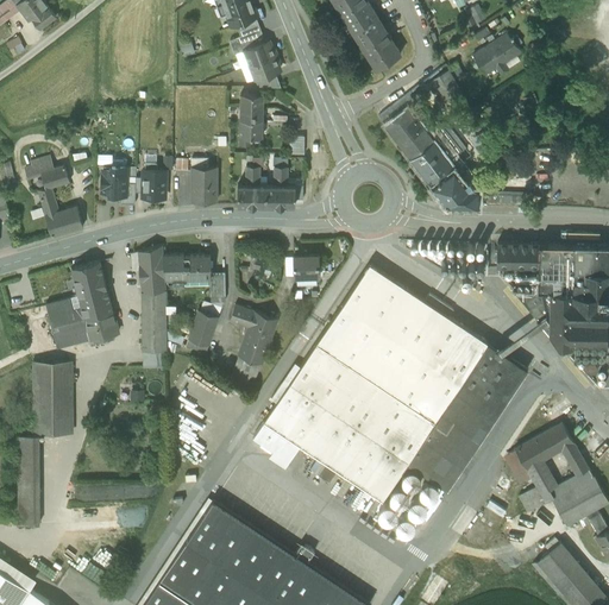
[(11,0),(0,7),(0,13),(7,23),(20,13),(17,8),(17,7),(11,0)]
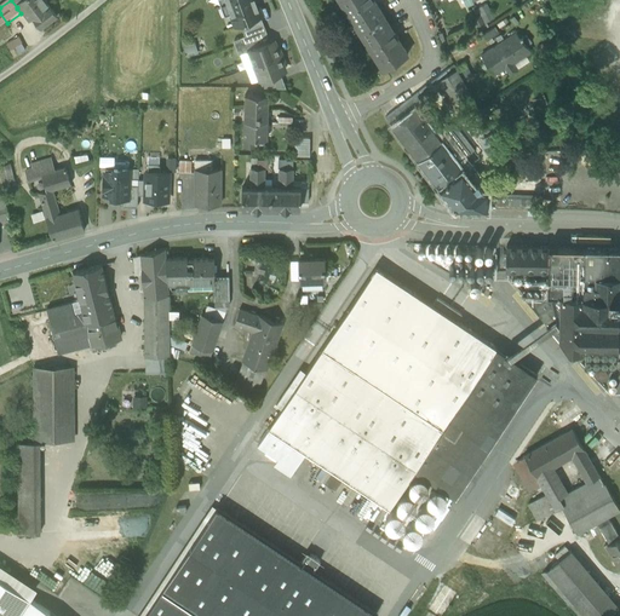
[(57,21),(41,0),(11,0),(17,7),(17,9),(21,13),(29,24),(33,22),(41,33),(57,21)]
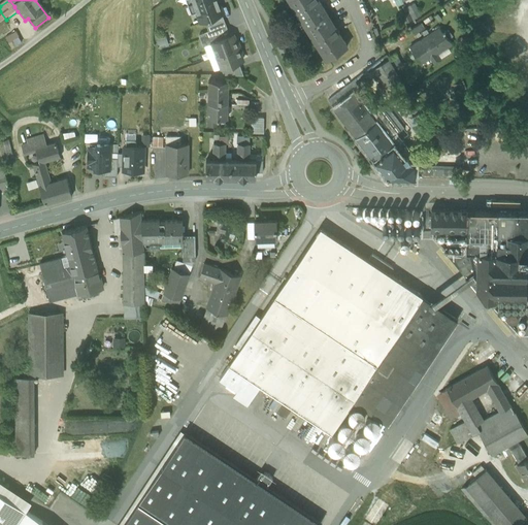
[(219,0),(189,0),(199,23),(224,13),(219,0)]
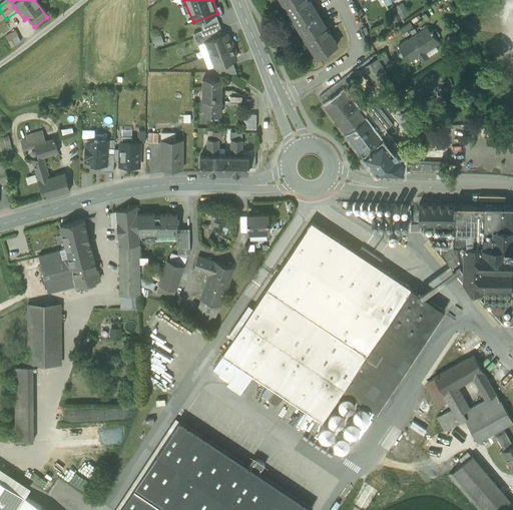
[(318,15),(308,0),(282,0),(299,27),(318,15)]
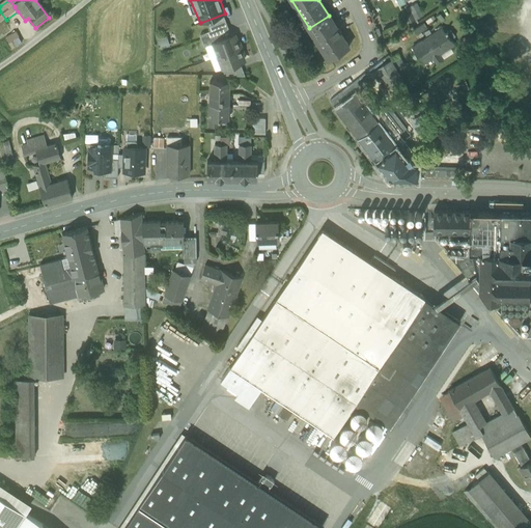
[(475,0),(468,0),(465,3),(471,11),(479,6),(475,0)]
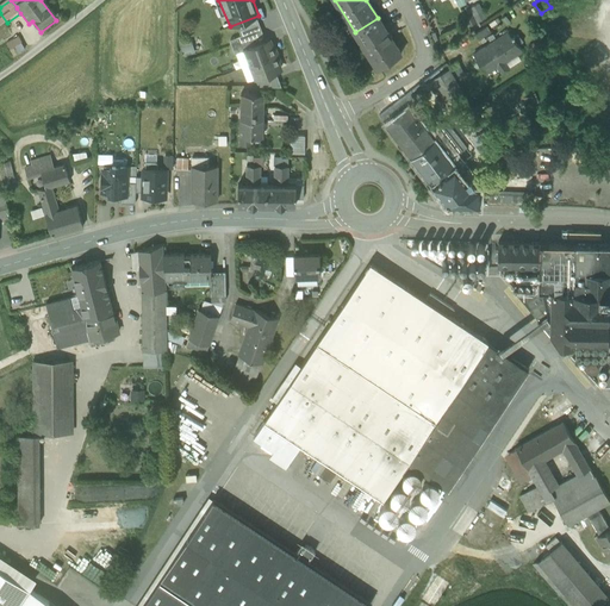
[(378,18),(355,32),(379,70),(402,57),(378,18)]
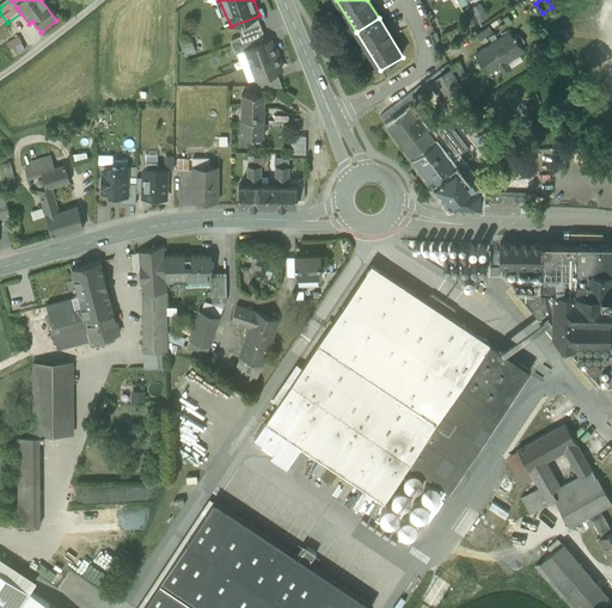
[(0,29),(0,47),(12,41),(5,26),(0,29)]
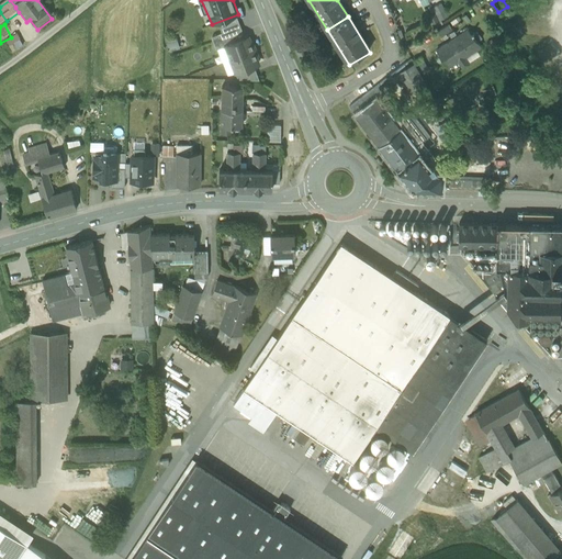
[(468,33),(436,54),(440,60),(437,62),(440,67),(442,65),(447,71),(458,65),(461,70),(463,71),(469,67),(464,60),(482,49),(478,45),(471,37),(468,33)]
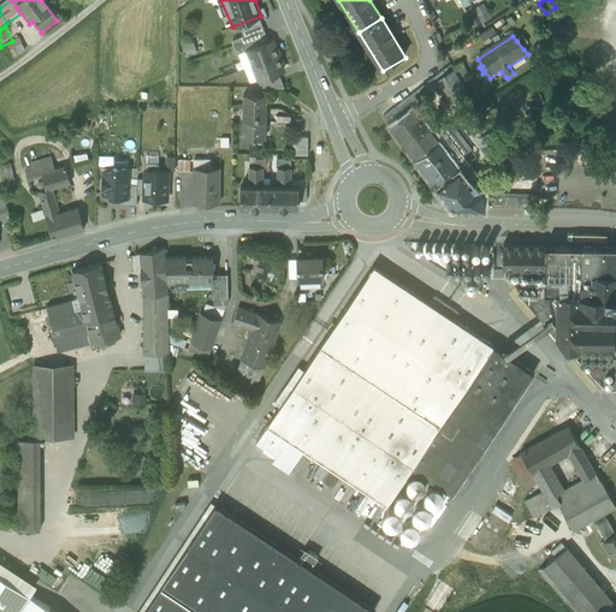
[(526,47),(520,40),(520,41),(519,39),(516,41),(523,49),(526,47)]
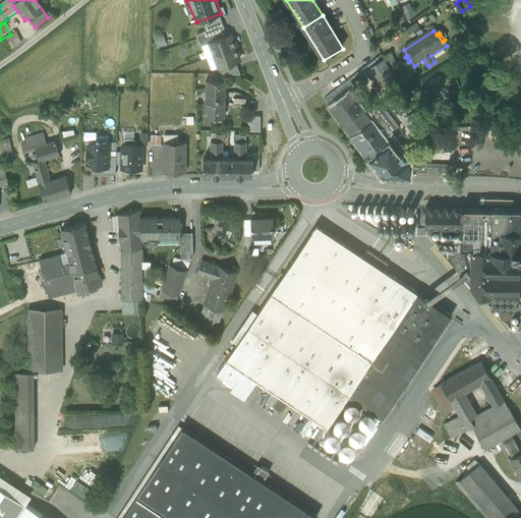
[(469,43),(462,34),(453,42),(460,50),(469,43)]
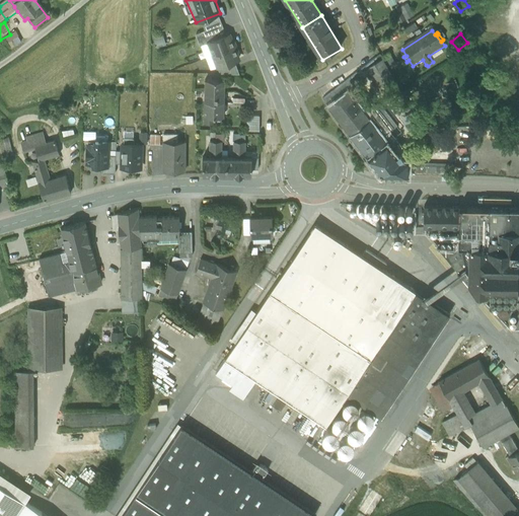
[(15,34),(5,40),(8,45),(18,40),(15,34)]
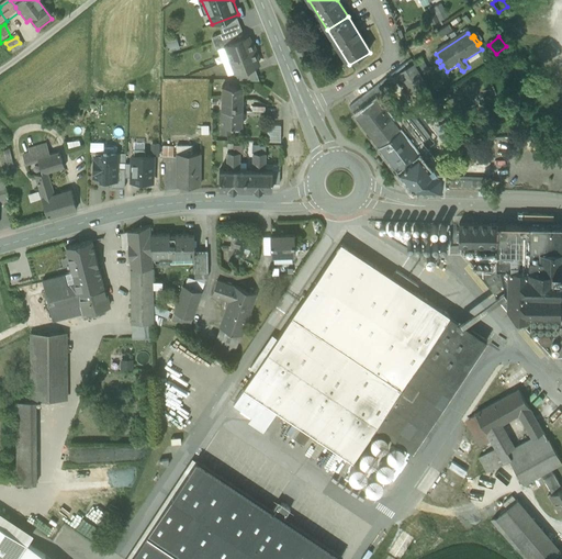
[(232,40),(221,44),(223,51),(225,49),(234,46),(232,40)]
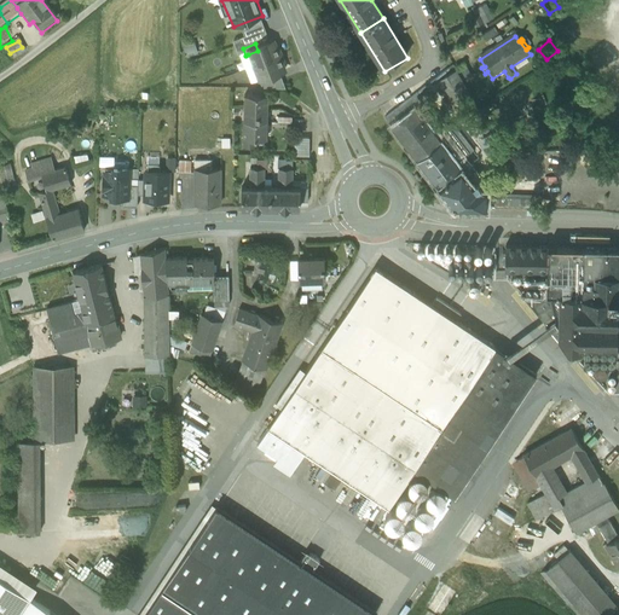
[(258,51),(248,54),(254,69),(281,58),(279,53),(276,52),(273,45),(258,51)]
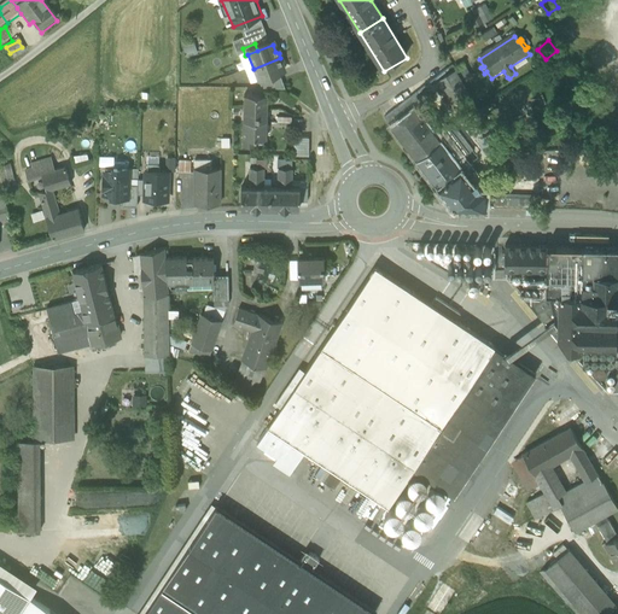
[(280,58),(254,69),(260,83),(279,76),(284,74),(281,66),(283,63),(280,58)]
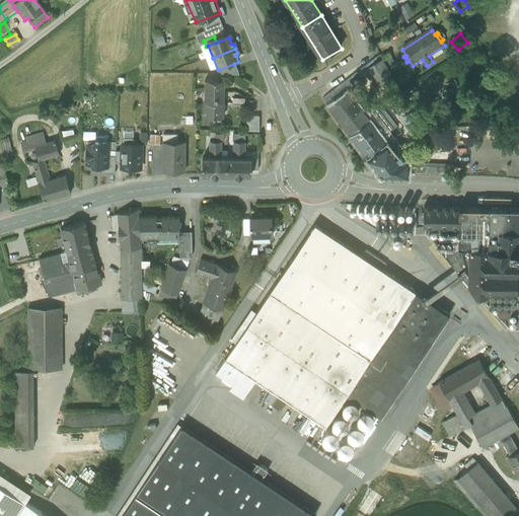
[(388,73),(383,63),(378,66),(384,76),(388,73)]
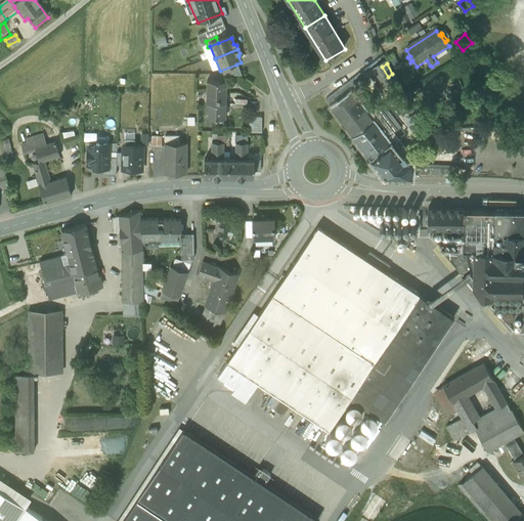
[(236,64),(220,71),(220,73),(226,71),(228,77),(241,78),(236,64)]
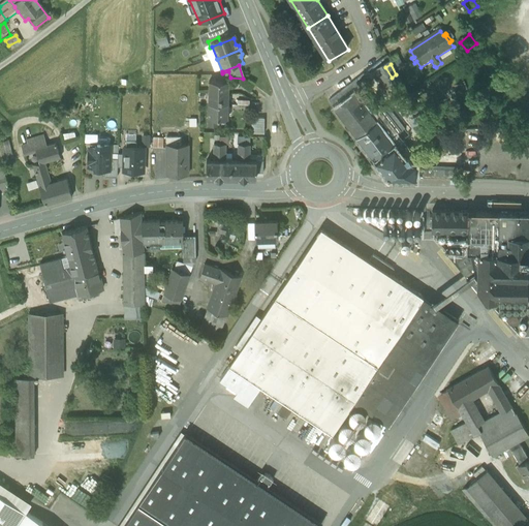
[(392,78),(385,67),(375,73),(385,90),(396,84),(392,78)]
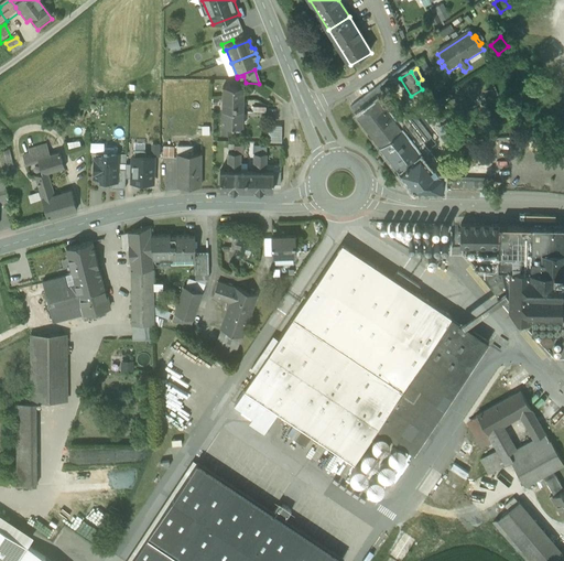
[(434,99),(422,79),(418,83),(422,89),(430,103),(434,99)]
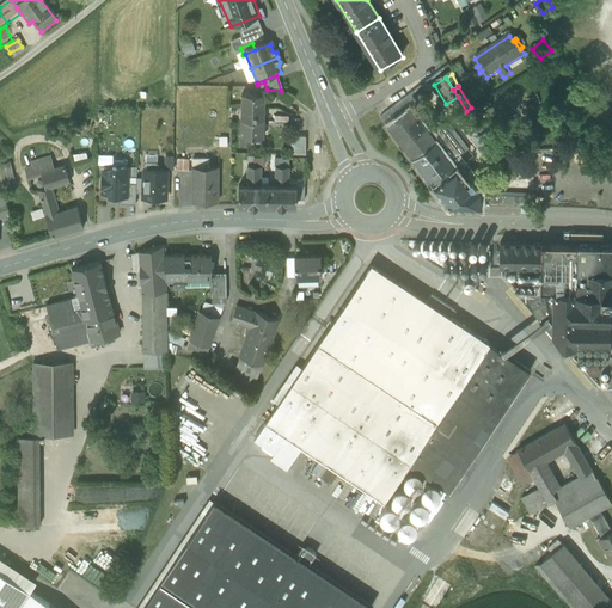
[(294,102),(280,91),(274,98),(289,109),(294,102)]
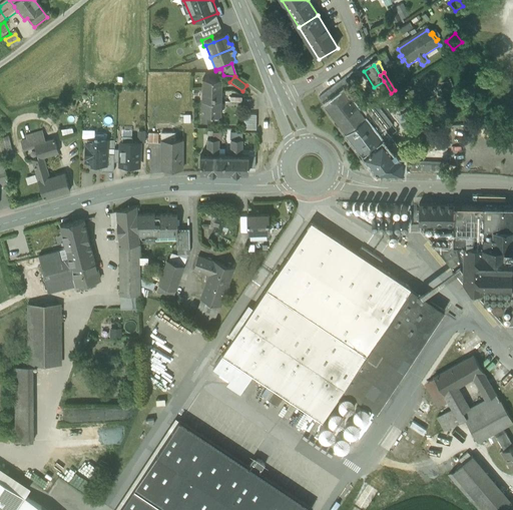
[(367,101),(363,100),(347,79),(320,100),(324,106),(364,157),(391,136),(387,131),(393,127),(375,104),(369,109),(370,104),(367,101)]
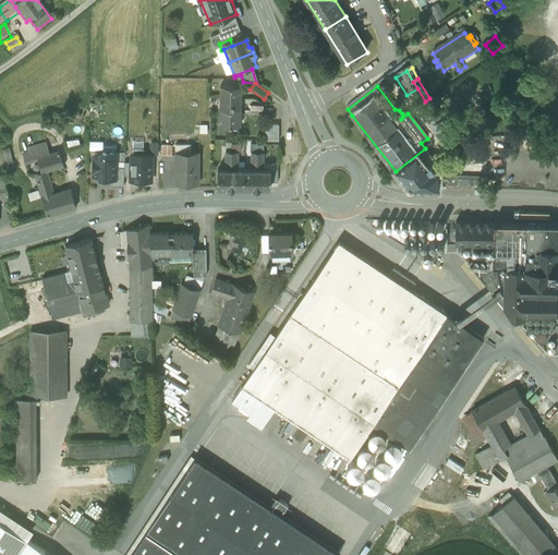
[(241,89),(220,88),(220,101),(241,101),(241,89)]
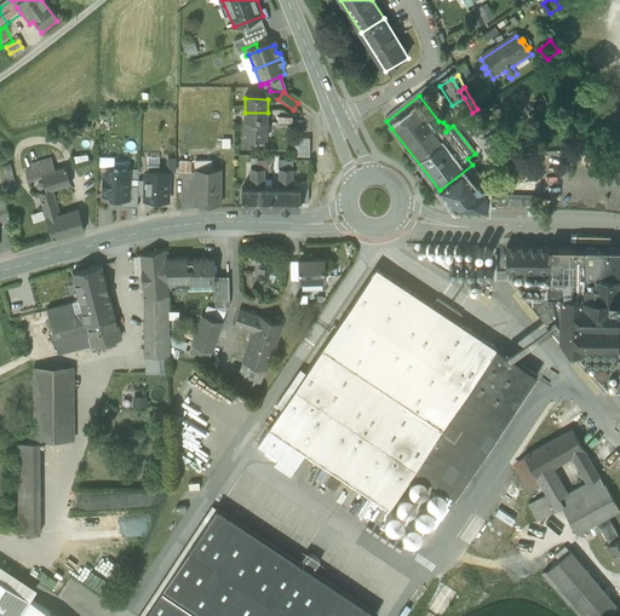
[(268,113),(245,113),(244,126),(268,126),(268,113)]
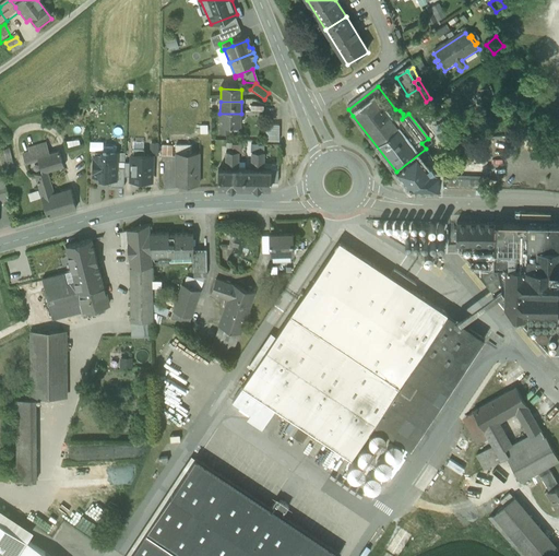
[(241,114),(219,114),(219,135),(230,137),(230,129),(240,129),(241,114)]
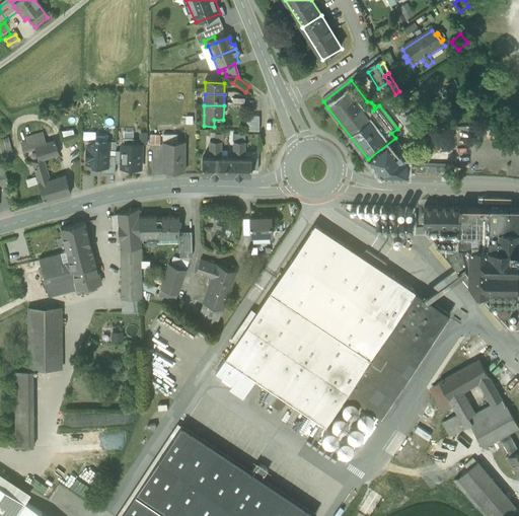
[(402,119),(405,126),(417,122),(414,115),(402,119)]
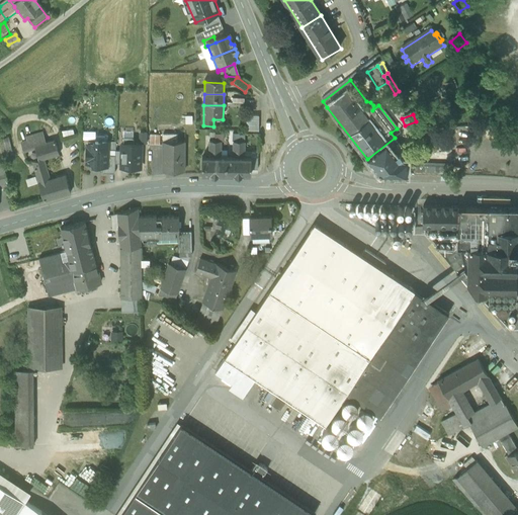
[(260,133),(260,117),(248,116),(247,133),(260,133)]
